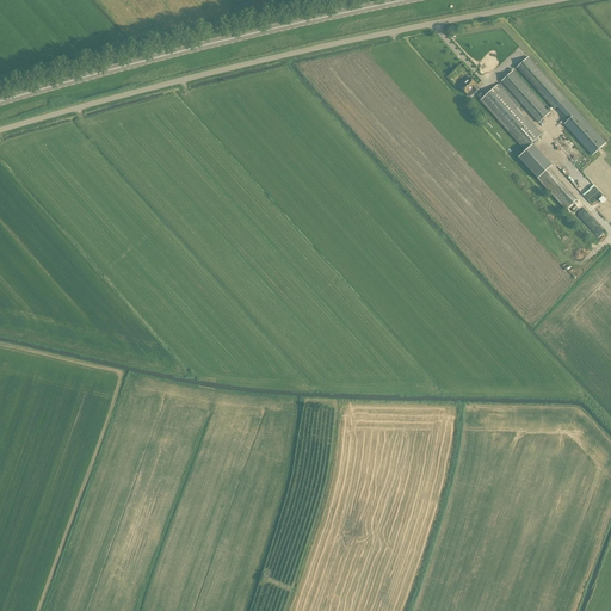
[(554,110),(567,98),(529,56),(517,68),(554,110)]
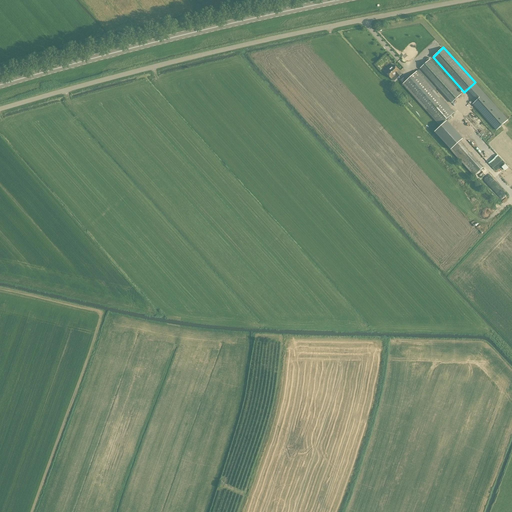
[(405,59),(413,52),(410,49),(402,56),(405,59)]
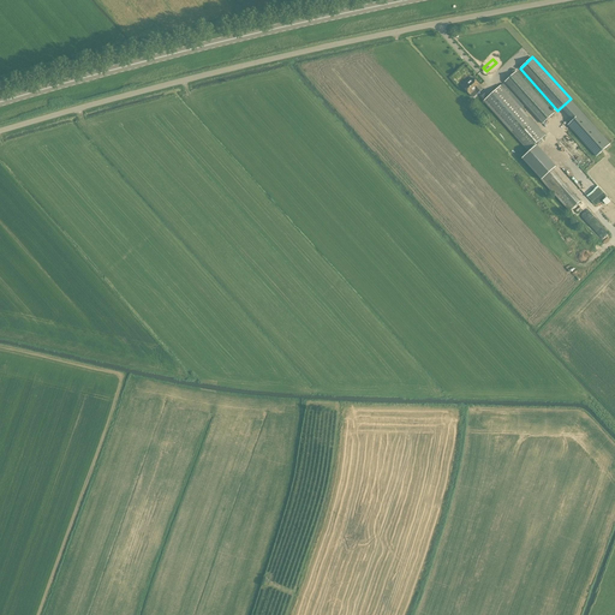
[(542,124),(555,113),(517,71),(505,82),(542,124)]
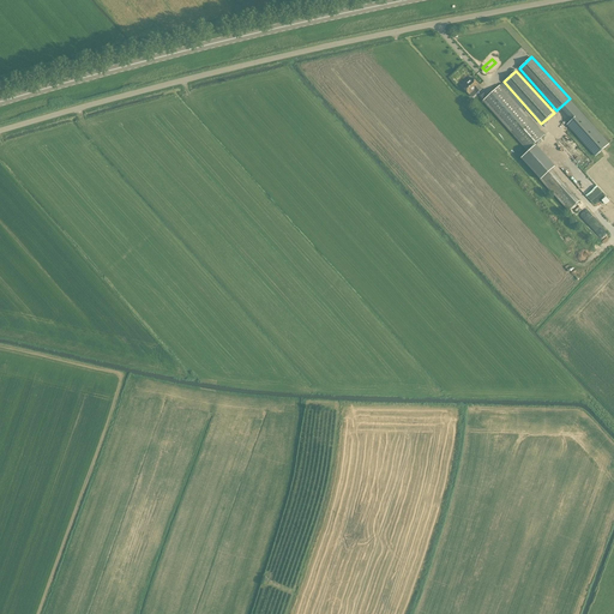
[(482,89),(479,85),(480,85),(473,78),(463,86),(469,94),(475,90),(477,92),(482,89)]
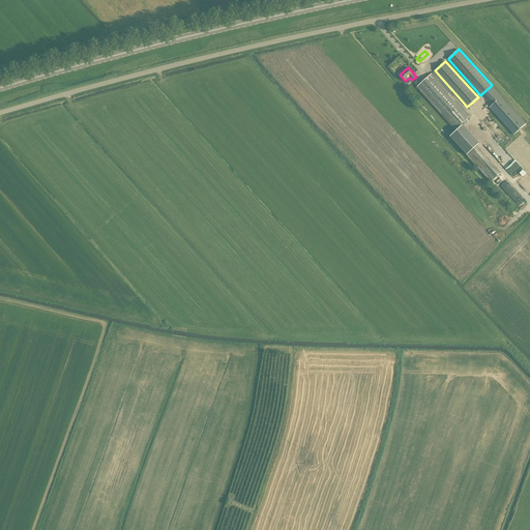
[(455,129),(470,117),(457,101),(432,74),(417,87),(441,114),(455,129)]
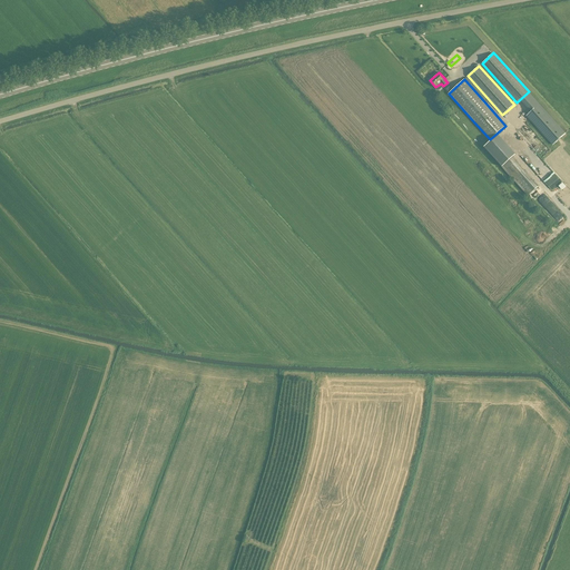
[(552,145),(566,134),(539,105),(527,116),(552,145)]
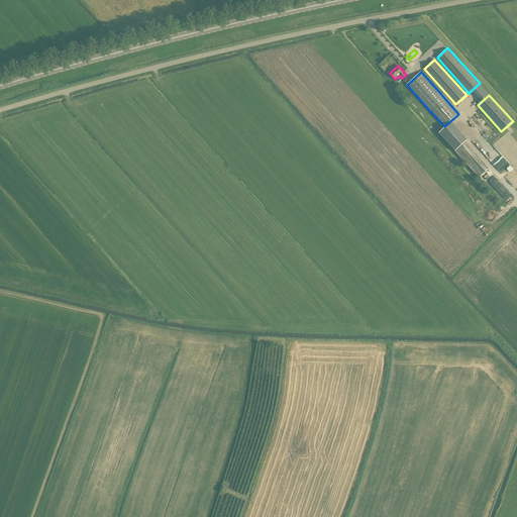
[(492,140),(501,131),(481,109),(472,118),(492,140)]
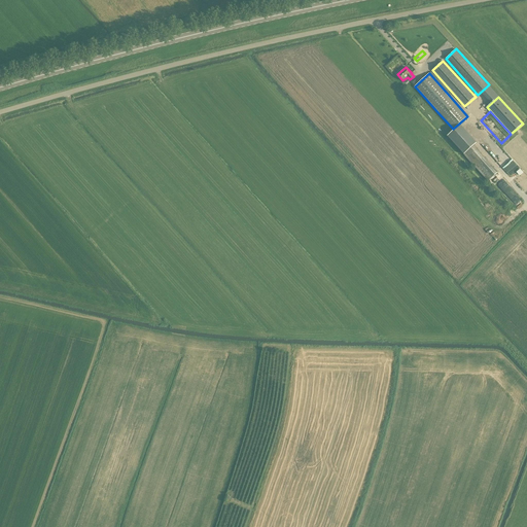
[(476,143),(460,125),(448,136),(488,181),(496,174),(471,146),(476,143)]
